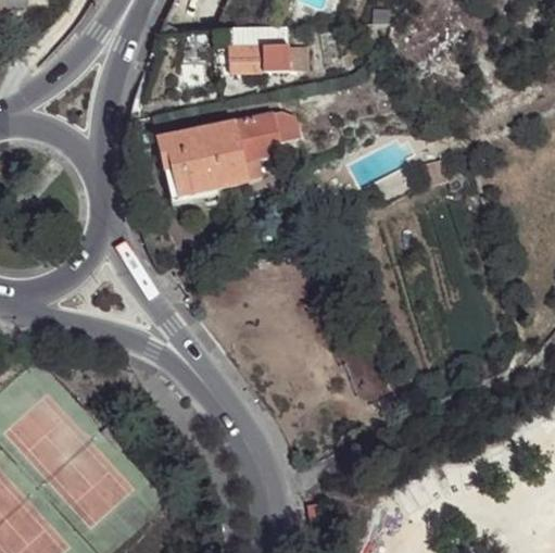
[(374,9),(374,23),(391,23),(391,9),(374,9)]
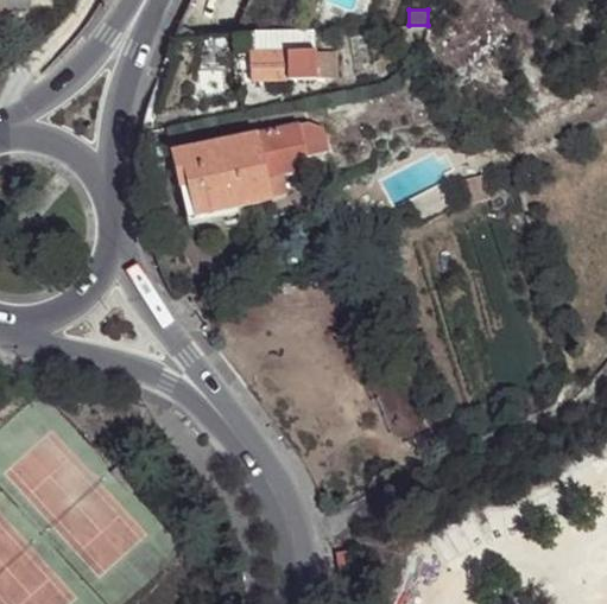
[(317,50),(316,29),(255,30),(257,51),(251,51),(251,78),(317,77),(317,76),(317,50)]
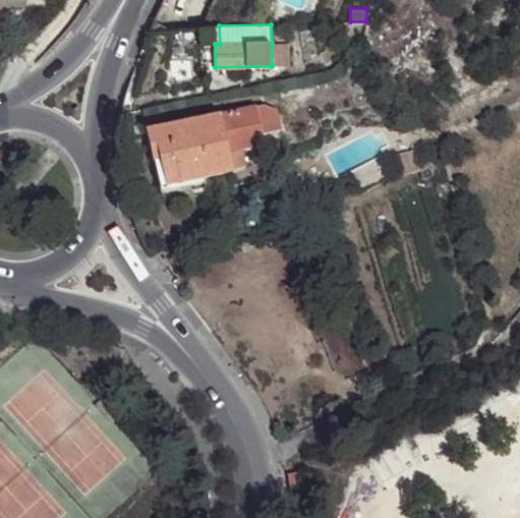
[(289,43),(272,43),(272,65),(290,64),(289,43)]
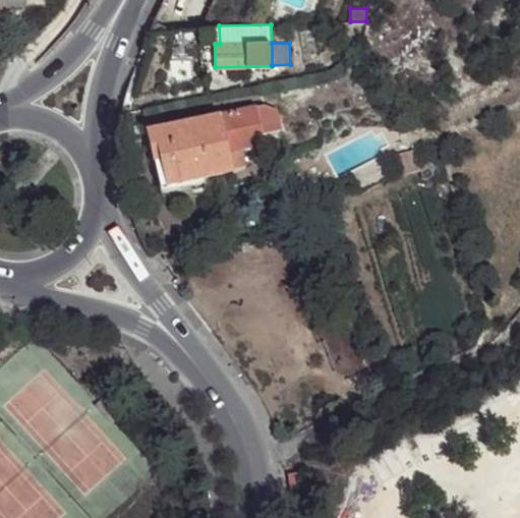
[(256,105),(263,133),(281,129),(276,108),(264,104),(256,105)]
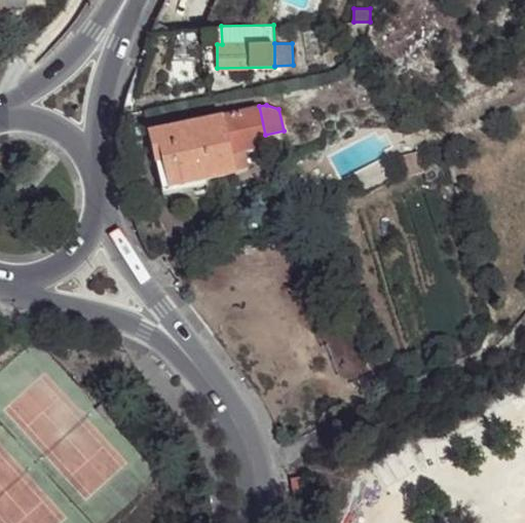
[(259,106),(221,115),(229,152),(244,149),(255,146),(265,135),(259,106)]
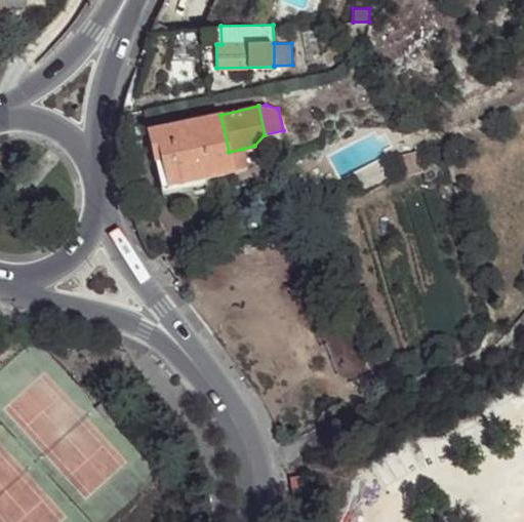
[(220,115),(148,131),(161,187),(233,170),(233,167),(229,152),(220,115)]
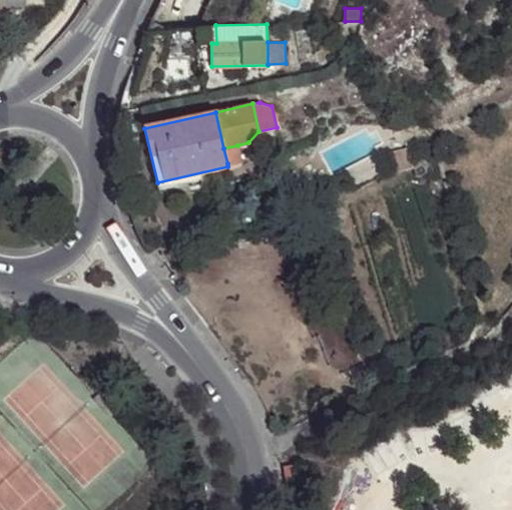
[(237,145),(223,148),(227,163),(240,159),(237,145)]
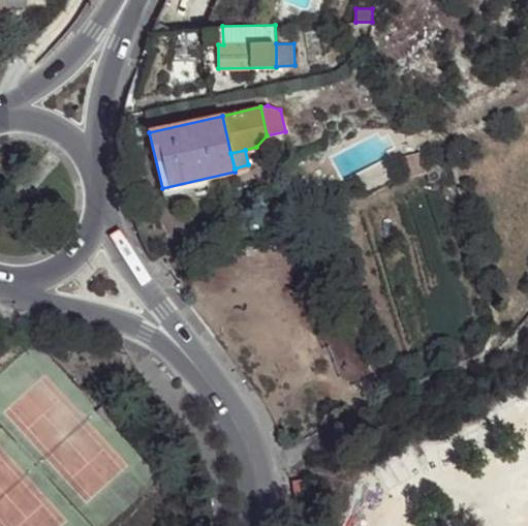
[(396,177),(385,156),(356,172),(368,192),(396,177)]
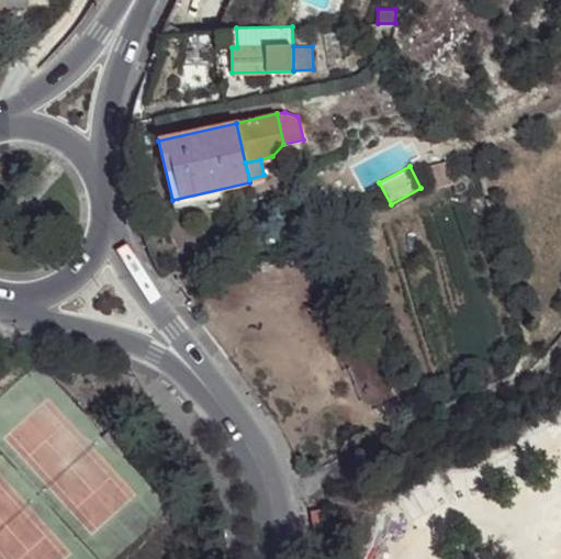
[(309,248),(291,255),(295,267),(313,260),(309,248)]
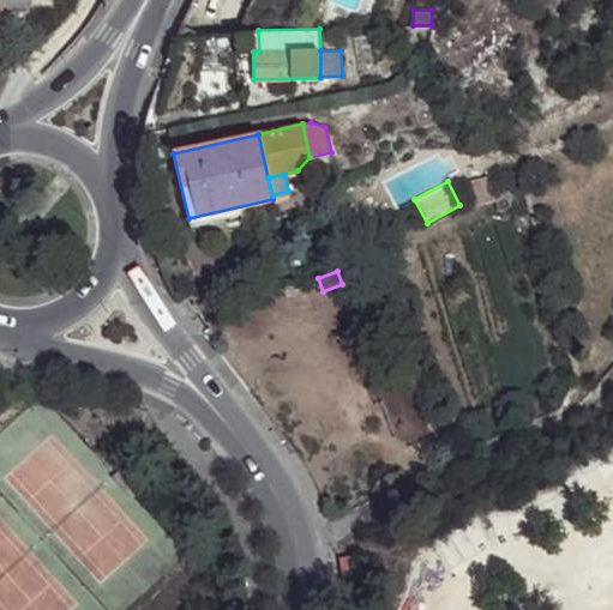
[(358,577),(353,553),(342,555),(347,579),(358,577)]
